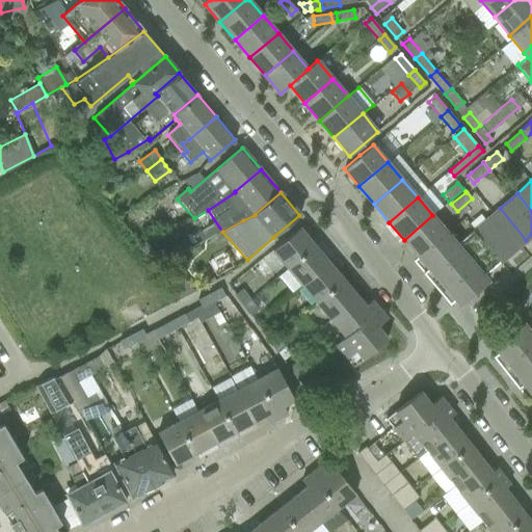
[(500,208),(482,223),(508,256),(526,240),(500,208)]
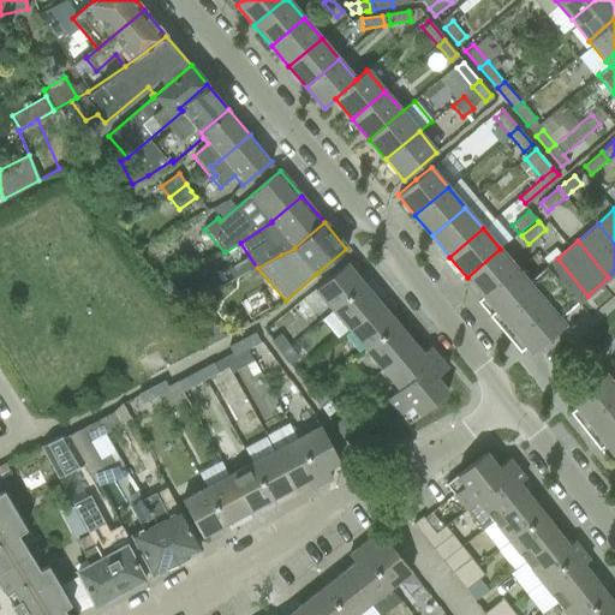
[(467,278),(484,298),(518,269),(500,249),(467,278)]
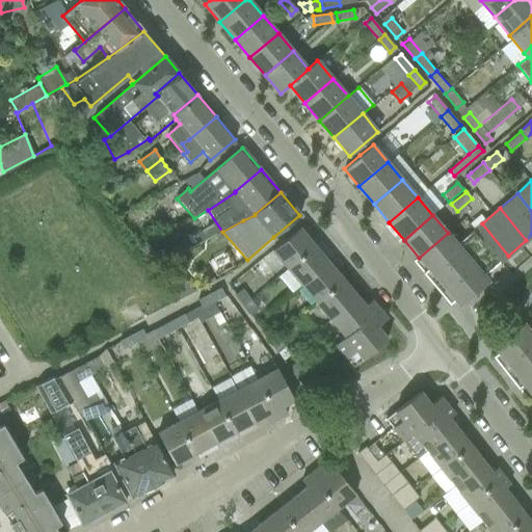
[(448,233),(419,258),(428,269),(423,273),(450,304),(455,299),(460,306),(484,286),(488,282),(484,275),(508,256),(482,223),(457,244),(448,233)]
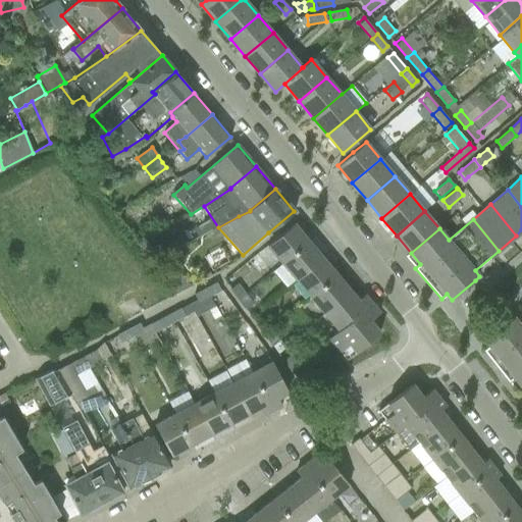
[(267,246),(281,263),(309,240),(294,222),(286,228),(267,246)]
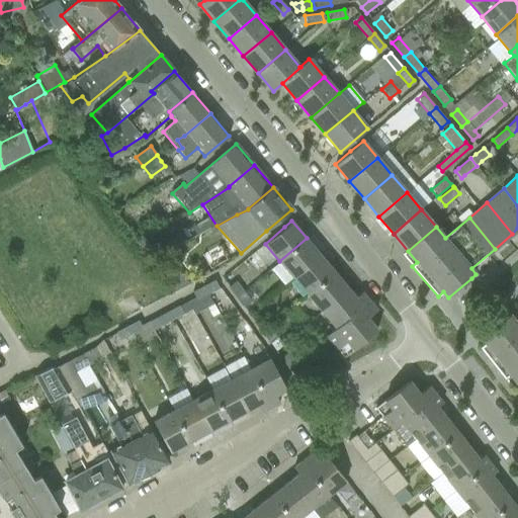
[(279,261),(293,277),(321,255),(307,238),(279,261)]
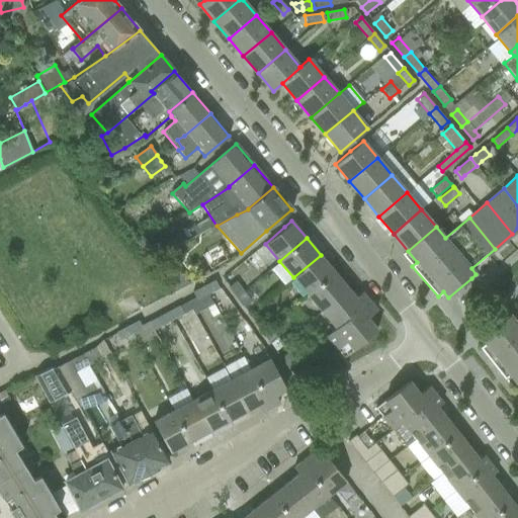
[(293,277),(308,294),(334,272),(321,255),(293,277)]
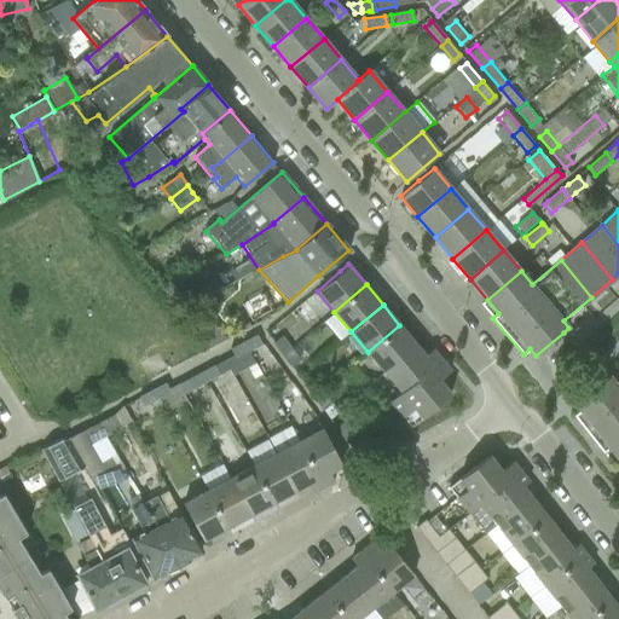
[(368,352),(385,371),(416,345),(399,325),(368,352)]
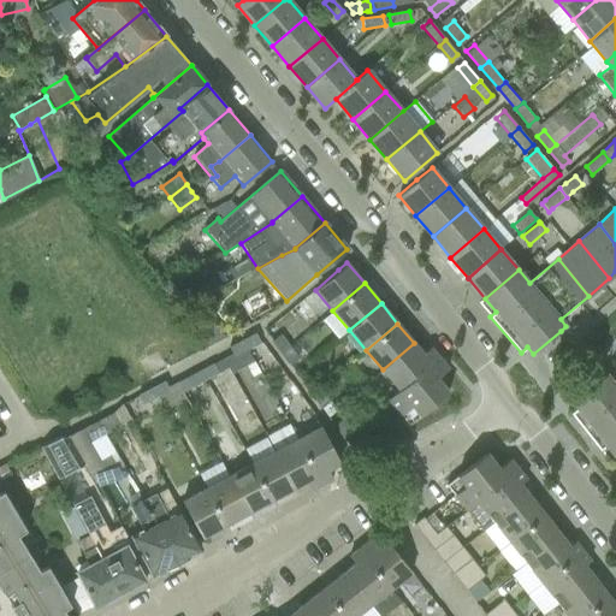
[(255,333),(244,341),(248,348),(249,350),(261,343),(260,342),(255,333)]
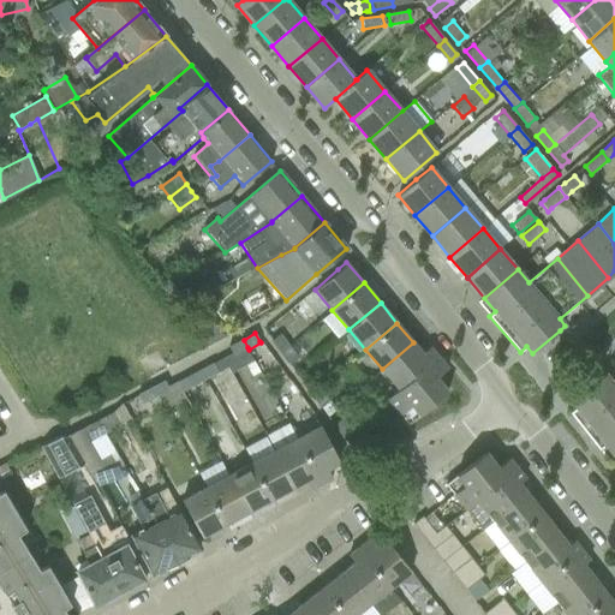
[(272,339),(270,340),(280,353),(282,351),(284,350),(286,348),(288,346),(280,333),(279,333),(278,335),(274,338),(272,339)]
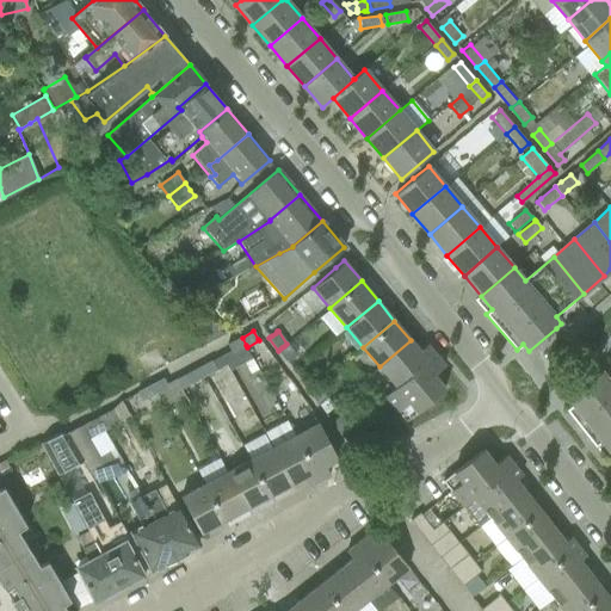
[(242,338),(229,345),(234,352),(234,355),(247,347),(246,345),(242,338)]
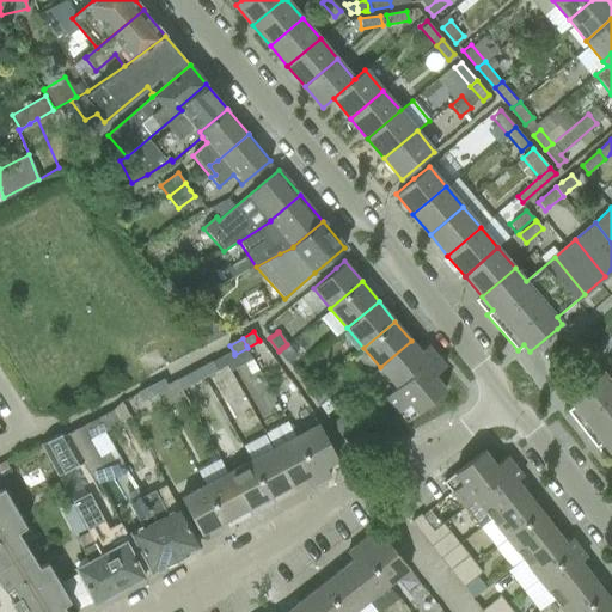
[(380,367),(397,387),(436,355),(428,346),(421,352),(411,341),(380,367)]
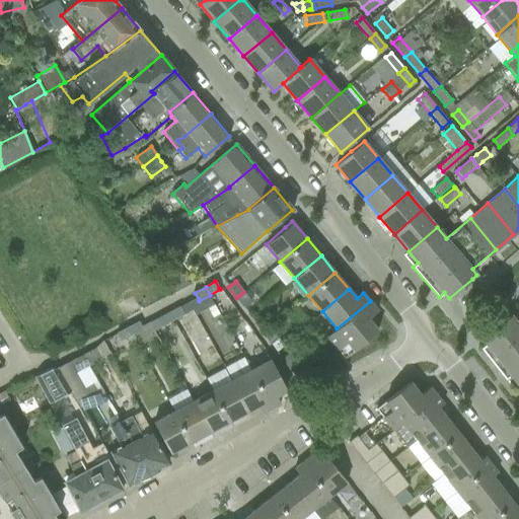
[(238,296),(236,298),(243,308),(243,307),(245,306),(246,305),(249,302),(251,301),(243,292),(241,294),(239,295),(238,296)]
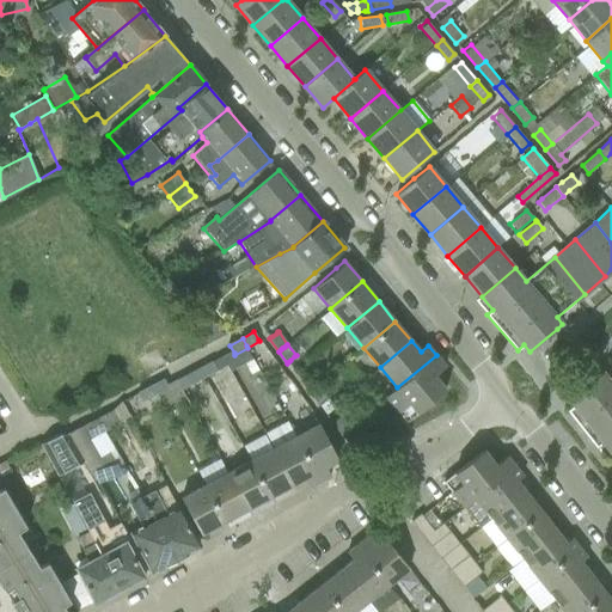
[(234,355),(233,352),(222,356),(227,365),(230,369),(252,356),(248,348),(234,355)]
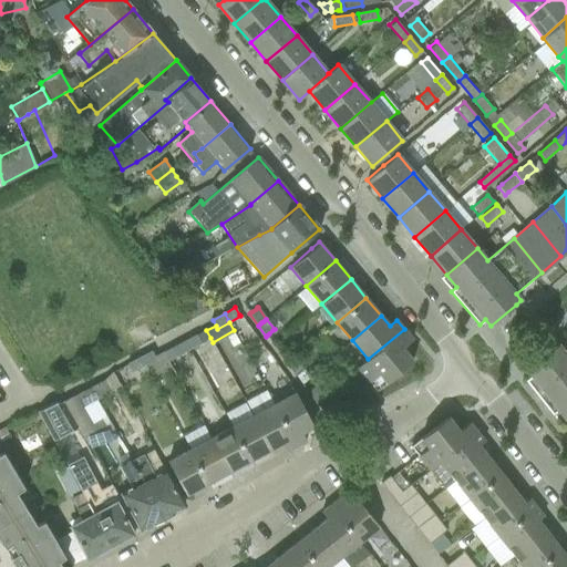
[(404,329),(368,359),(358,369),(378,392),(413,360),(402,347),(412,338),(404,329)]
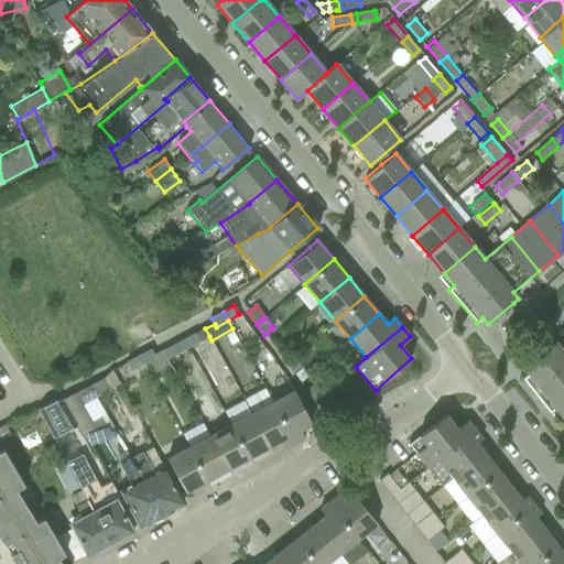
[(209,336),(205,328),(195,333),(199,342),(209,336)]
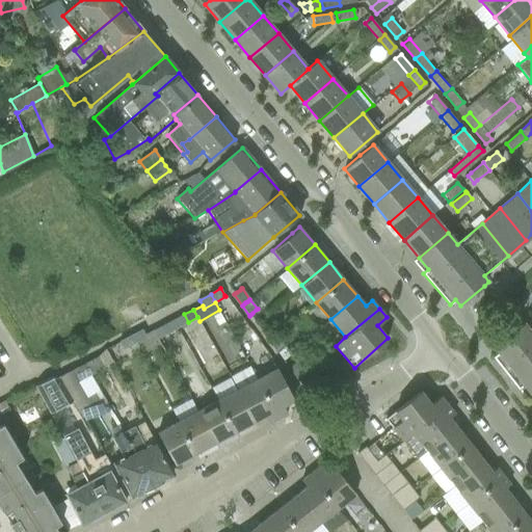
[(184,314),(174,319),(178,327),(188,322),(184,314)]
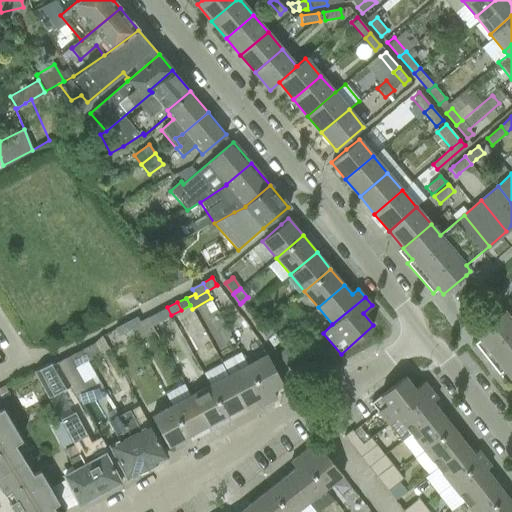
[(171,315),(167,307),(156,313),(161,321),(171,315)]
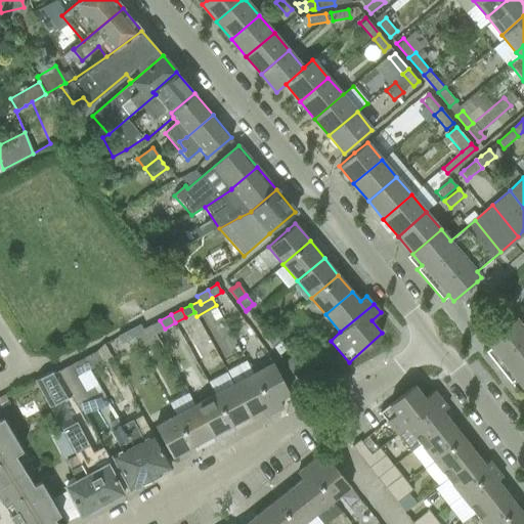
[(516,379),(523,388),(523,320),(520,324),(516,318),(487,341),(491,347),(485,352),(511,384),(516,379)]
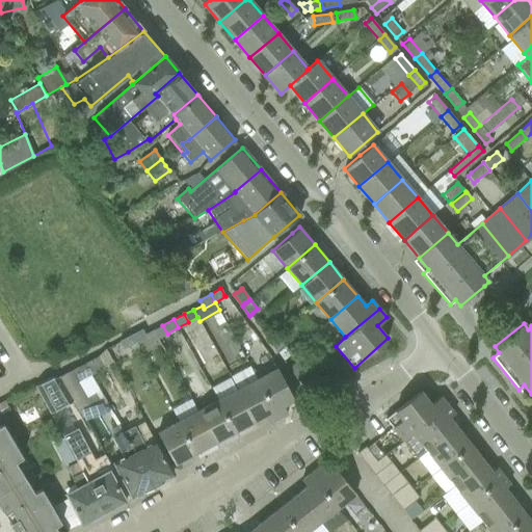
[(154,329),(158,339),(167,334),(162,325),(154,329)]
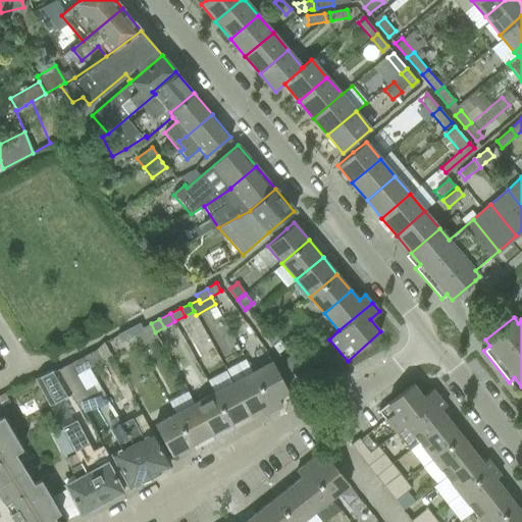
[(257,325),(264,335),(271,329),(264,320),(257,325)]
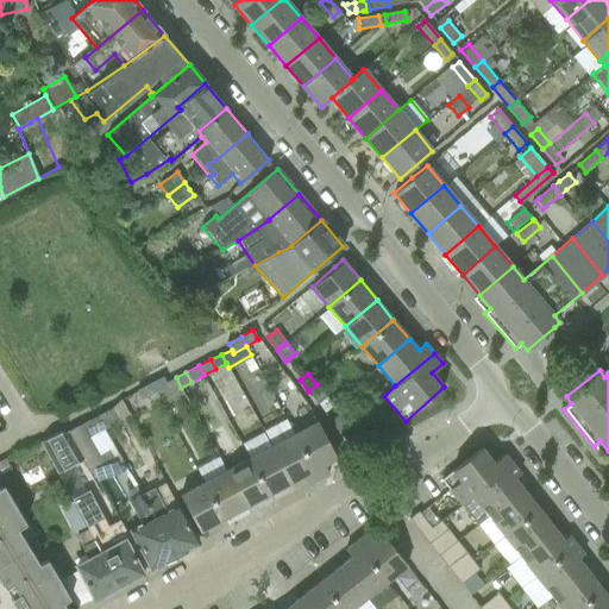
[(162,377),(150,383),(155,393),(168,385),(165,383),(162,377)]
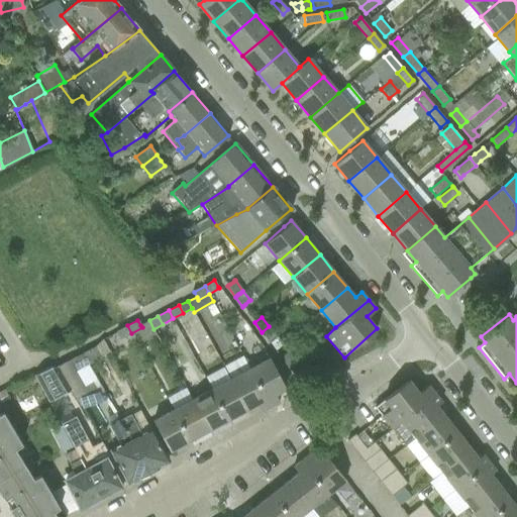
[(153,329),(149,320),(140,325),(142,327),(131,333),(137,343),(157,333),(153,329)]
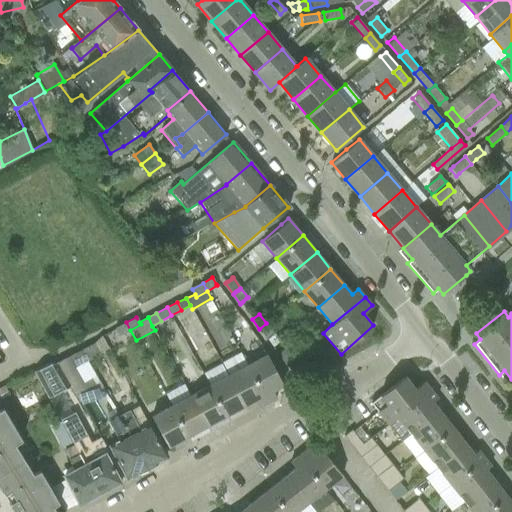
[(130,330),(126,322),(114,328),(118,336),(130,330)]
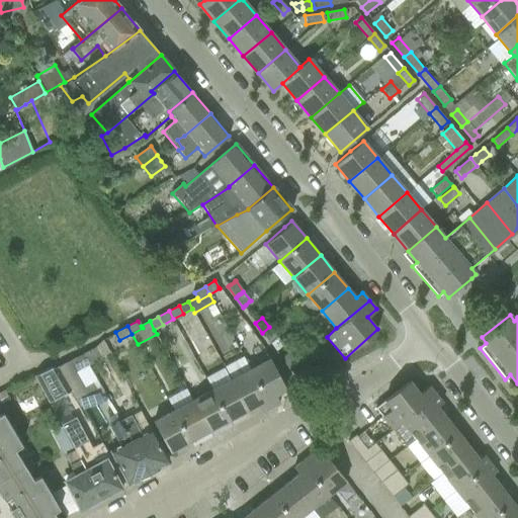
[(269,327),(262,333),(270,343),(277,338),(269,327)]
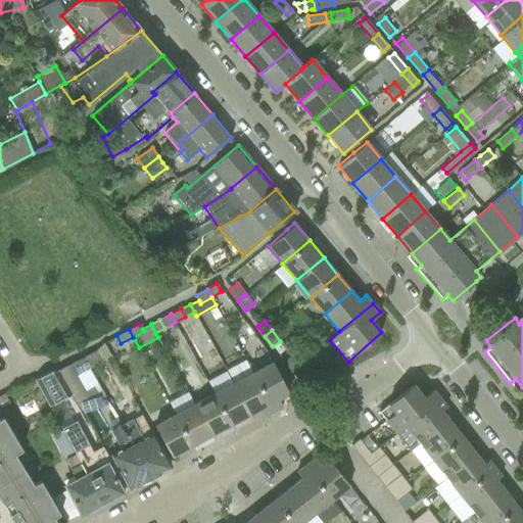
[(96,350),(82,358),(88,370),(89,370),(102,363),(96,350)]
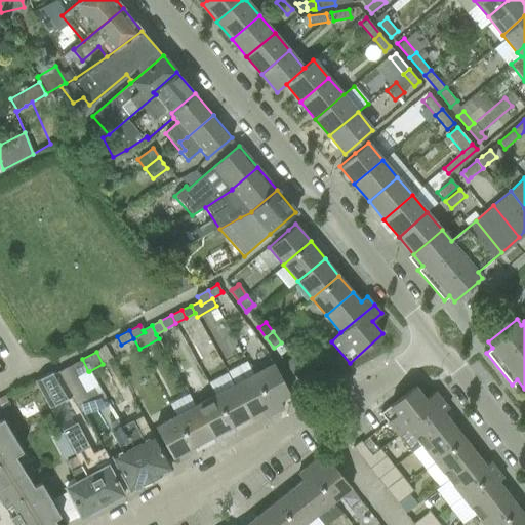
[(284,362),(292,373),(299,368),(292,357),(284,362)]
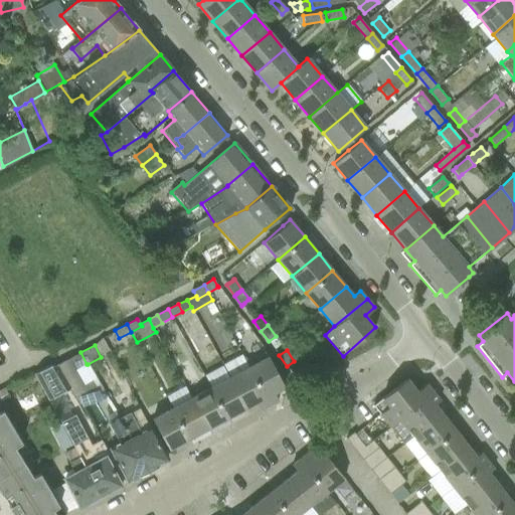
[(80,352),(56,365),(63,377),(75,370),(87,364),(80,352)]
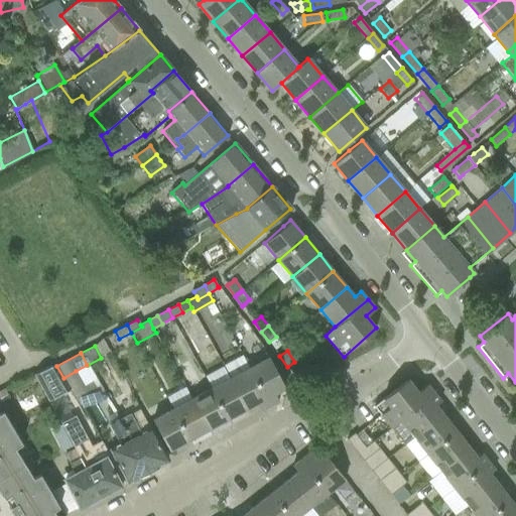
[(243,356),(224,366),(230,378),(246,408),(256,403),(260,410),(269,405),(249,368),(243,356)]
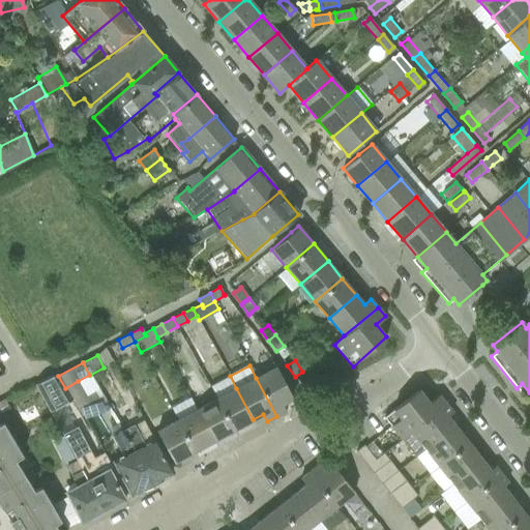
[(276,366),(256,378),(276,416),(286,411),(282,404),(293,399),(276,366)]
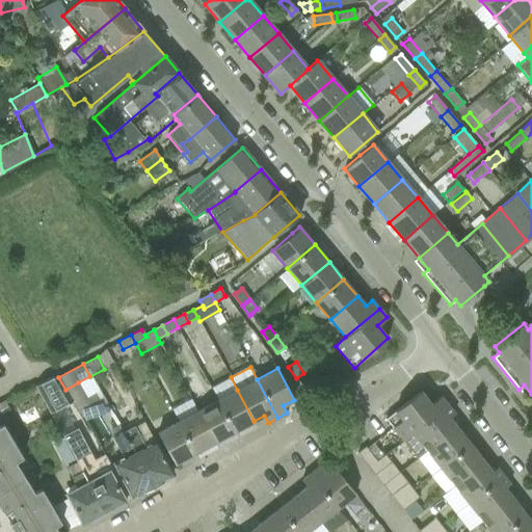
[(312,369),(306,375),(313,383),(320,377),(312,369)]
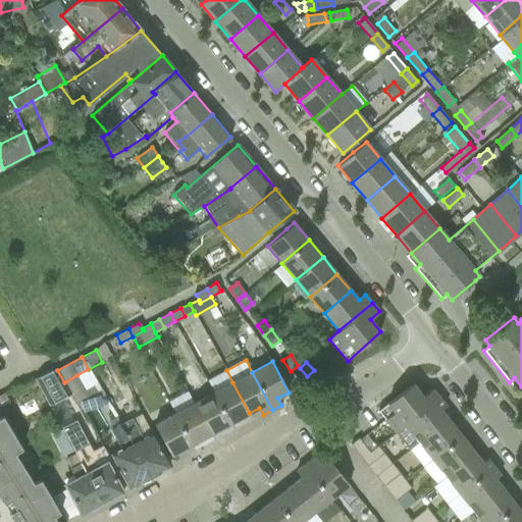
[(88,369),(76,375),(94,406),(106,399),(89,369),(88,369)]
